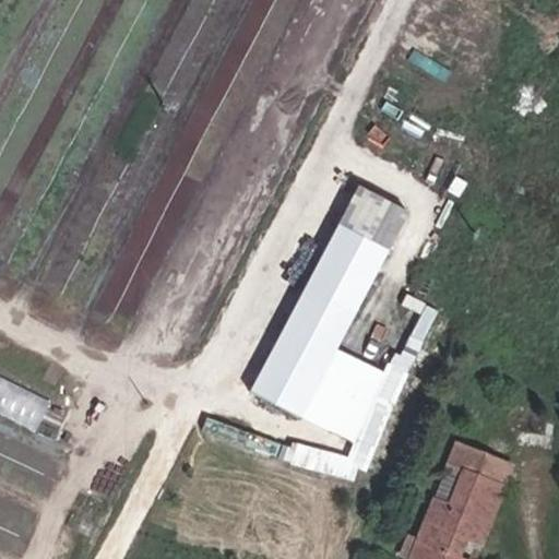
[(354,182),(253,392),(305,417),(406,206),(354,182)]
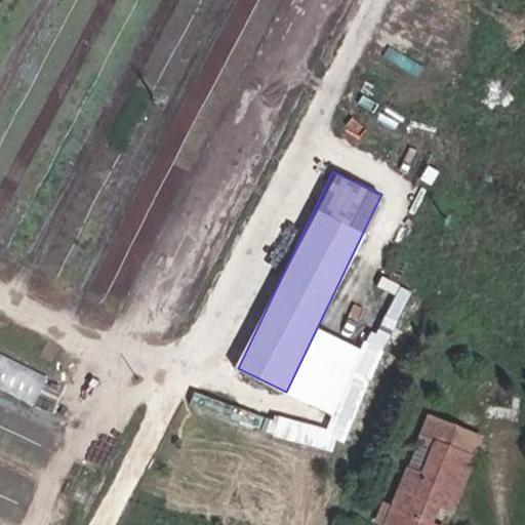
[(342,382),(327,429),(279,413),(273,432),(344,454),(385,328),(370,324),(360,355),(344,350),(333,380),(342,382)]
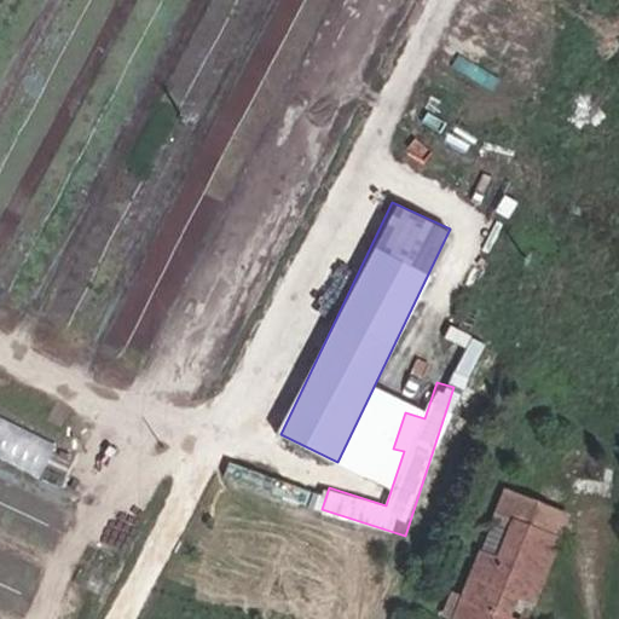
[(0,452),(42,473),(58,439),(0,411),(0,452)]
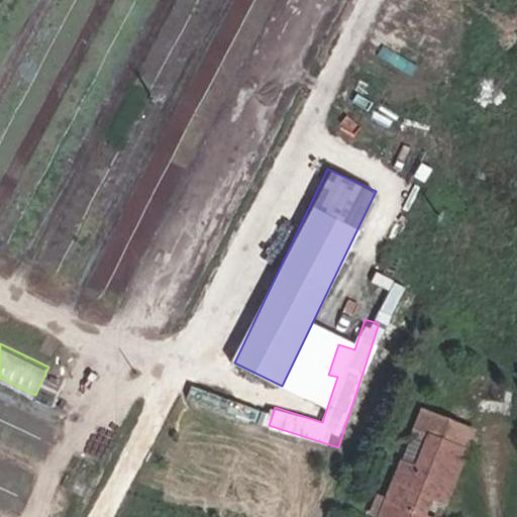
[(424,443),(416,464),(404,459),(387,504),(380,501),(373,516),(380,516),(381,515),(386,516),(432,516),(422,513),(428,495),(445,501),(466,447),(474,450),(479,436),(425,416),(417,440),(424,443)]
